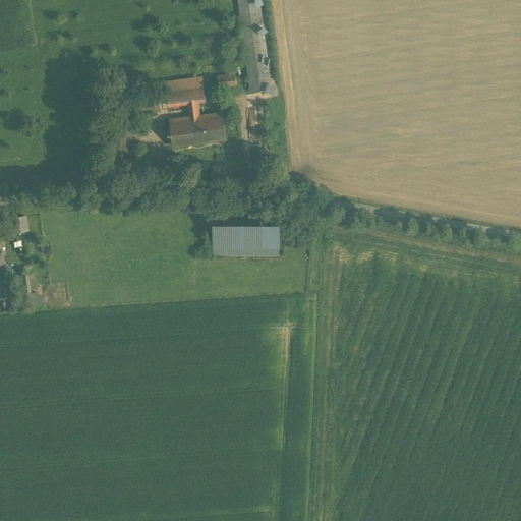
[(258,0),(238,0),(246,60),(248,75),(250,92),(271,90),(258,0)]
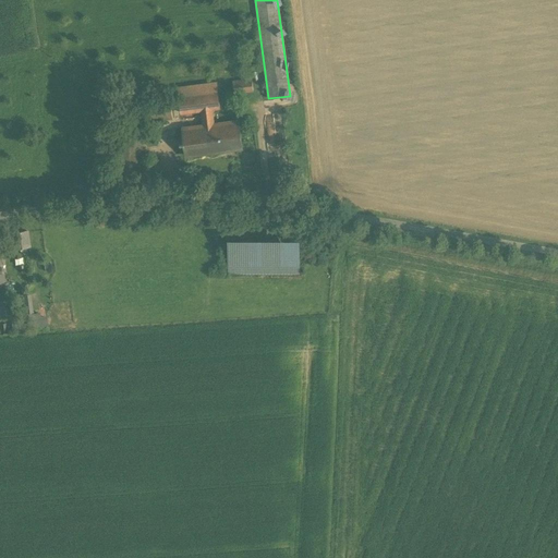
[(264,64),(257,65),(259,82),(266,81),(264,64)]
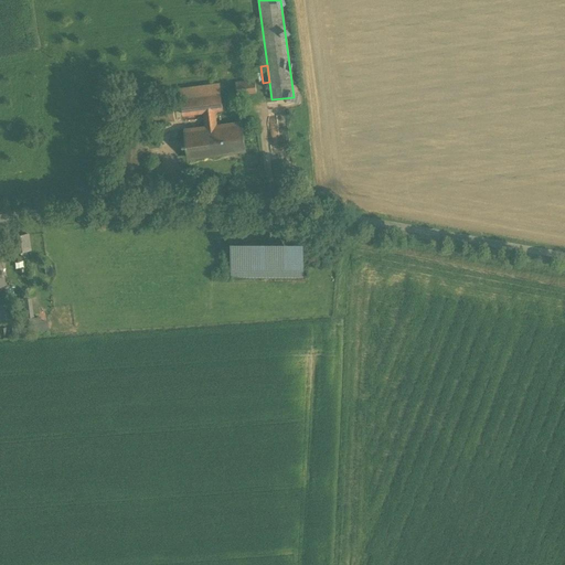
[(254,80),(235,82),(237,94),(256,92),(254,80)]
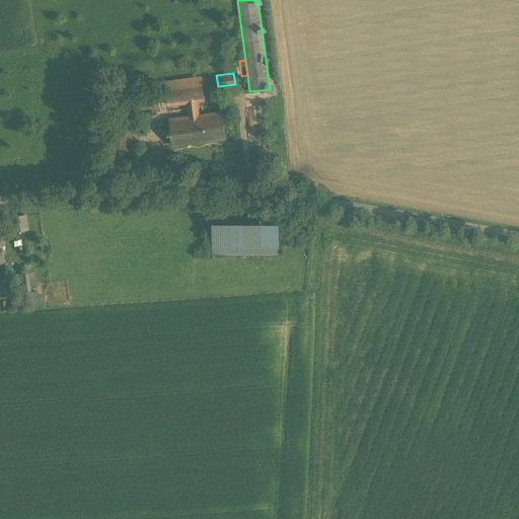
[(202,84),(165,89),(168,104),(188,102),(189,117),(198,116),(196,101),(204,100),(202,84)]
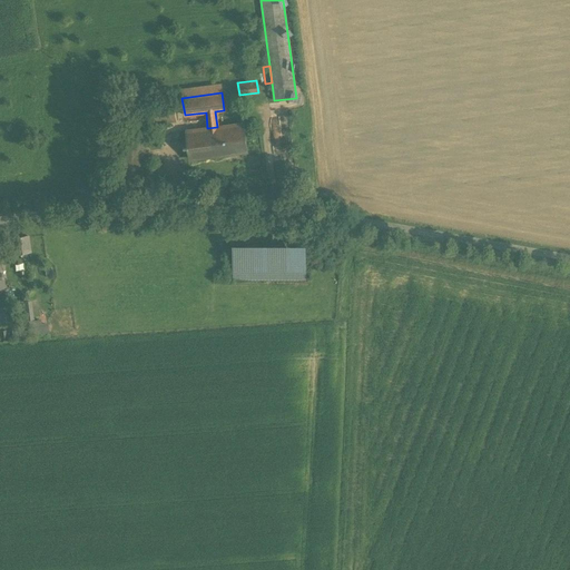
[(137,106),(127,108),(129,126),(140,125),(137,106)]
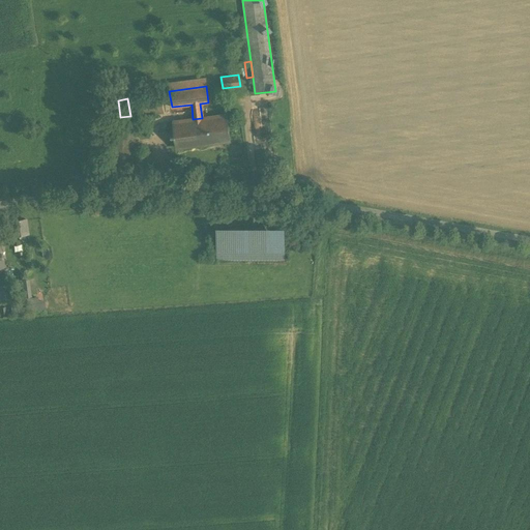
[(202,118),(193,119),(197,145),(229,141),(226,115),(202,118)]
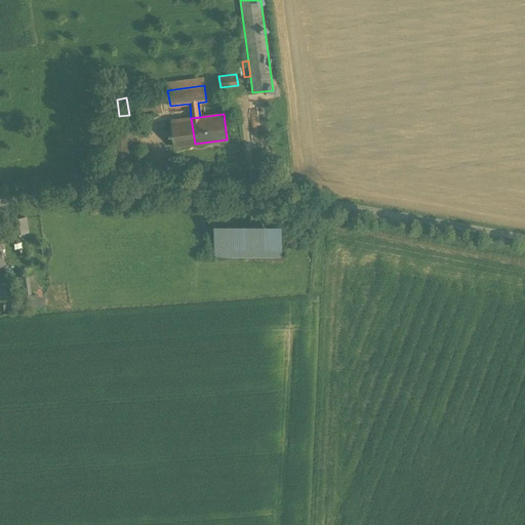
[(191,118),(171,120),(175,147),(195,144),(191,118)]
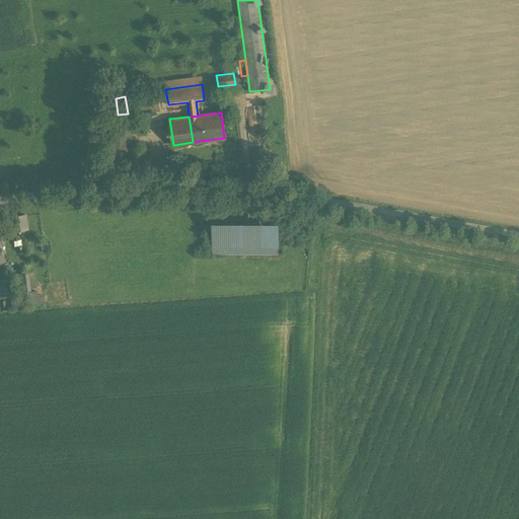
[(29,214),(21,214),(22,229),(30,228),(29,214)]
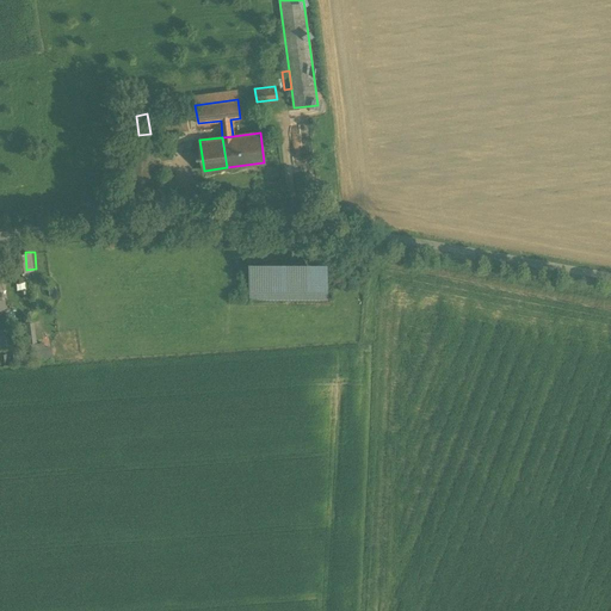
[(327,264),(251,264),(251,289),(250,292),(250,298),(327,298),(327,289),(327,264)]
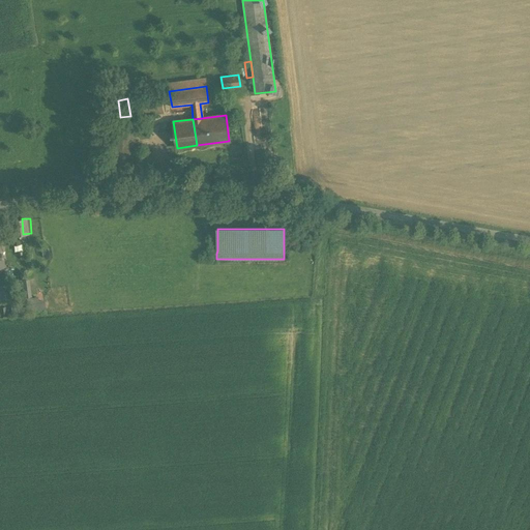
[(0,285),(0,299),(13,298),(11,284),(0,285)]
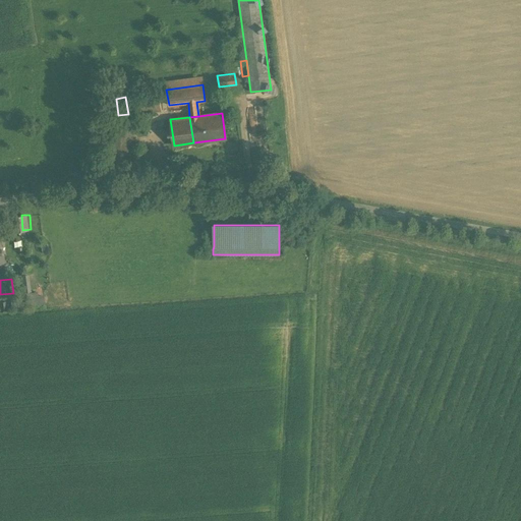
[(33,294),(33,302),(44,302),(44,294),(33,294)]
